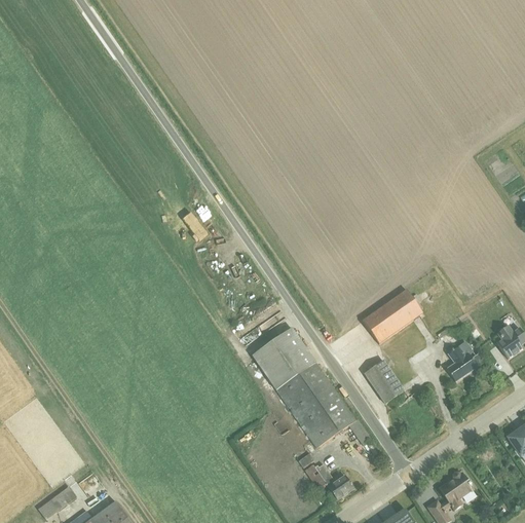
[(406,289),(362,320),(378,343),(422,312),(406,289)]
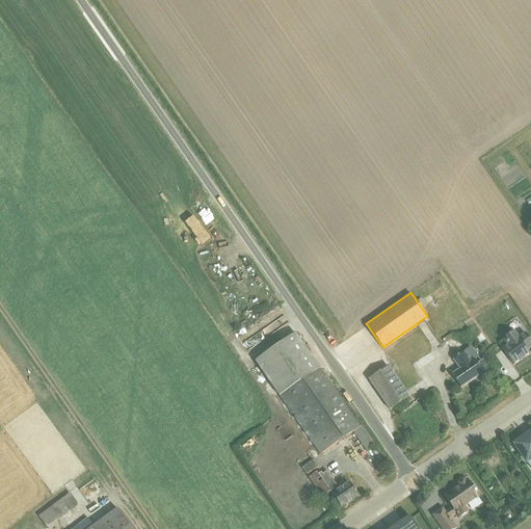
[(507,343),(502,346),(512,363),(529,351),(526,348),(530,344),(530,340),(525,331),(519,335),(513,327),(502,336),(507,343)]
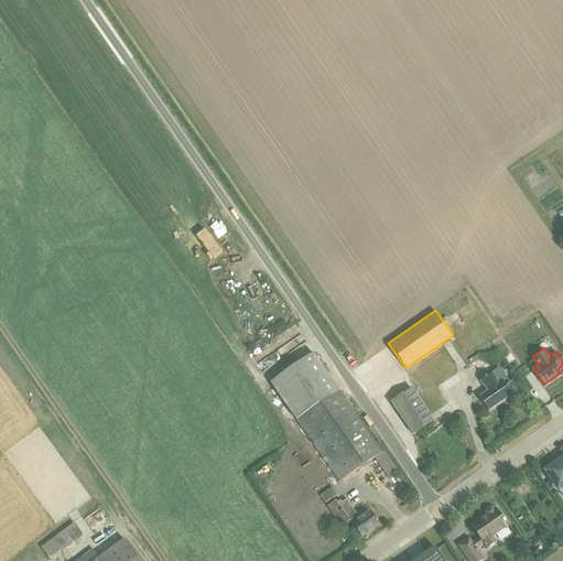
[(312,351),(270,380),(338,479),(374,455),(388,476),(397,470),(382,449),(381,450),(312,351)]
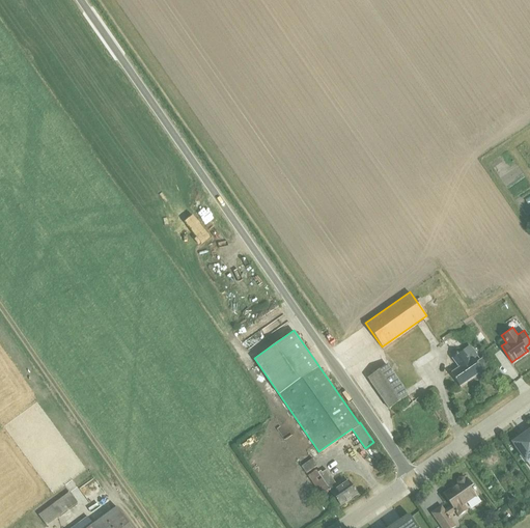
[(450,330),(441,336),(444,340),(452,334),(450,330)]
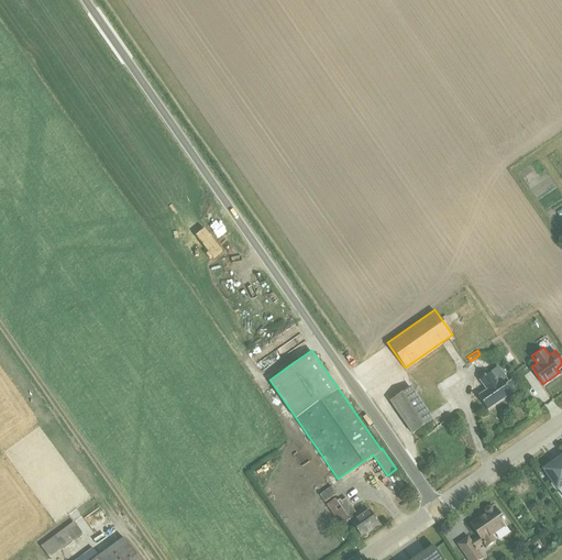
[(483,368),(475,373),(485,387),(477,394),(487,408),(518,386),(511,377),(508,380),(498,364),(486,373),(483,368)]
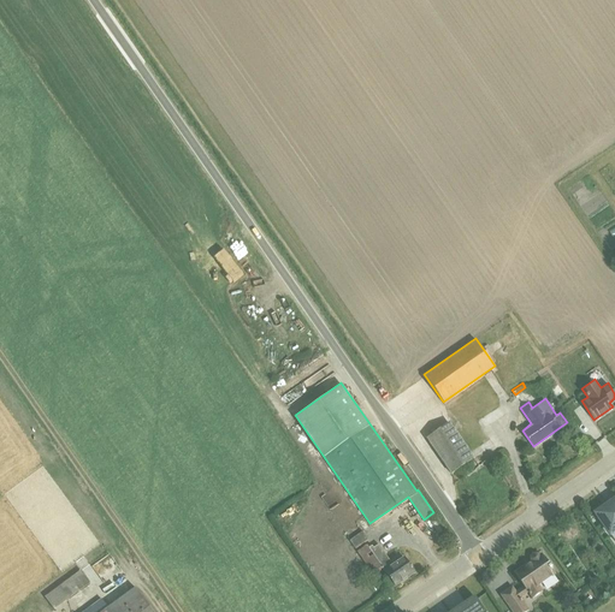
[(449,421),(426,437),(451,471),(474,456),(449,421)]
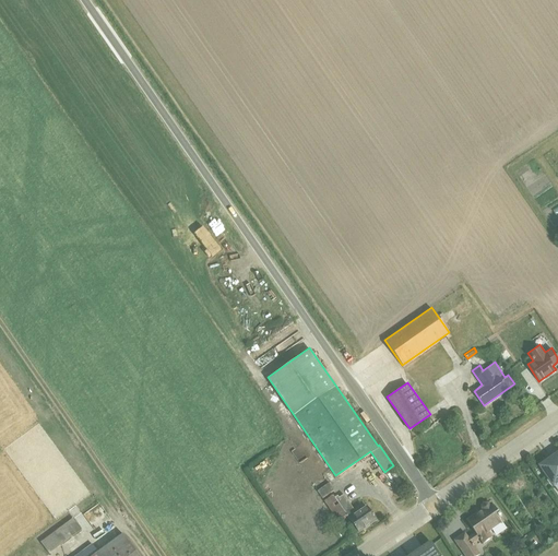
[(547,459),(539,464),(557,491),(557,489),(557,450),(550,457),(551,458),(548,460),(547,459)]
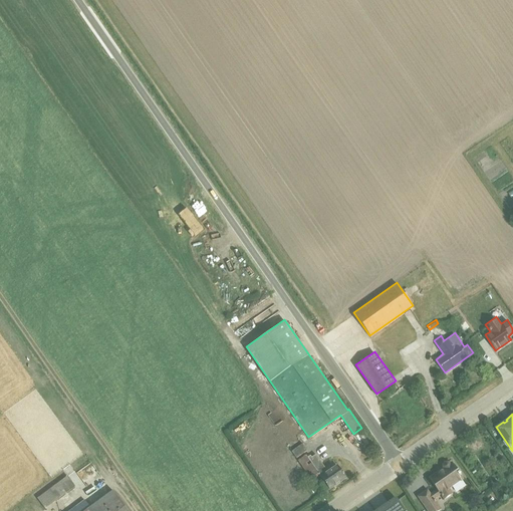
[(301,442),(291,450),(295,456),(306,449),(301,442)]
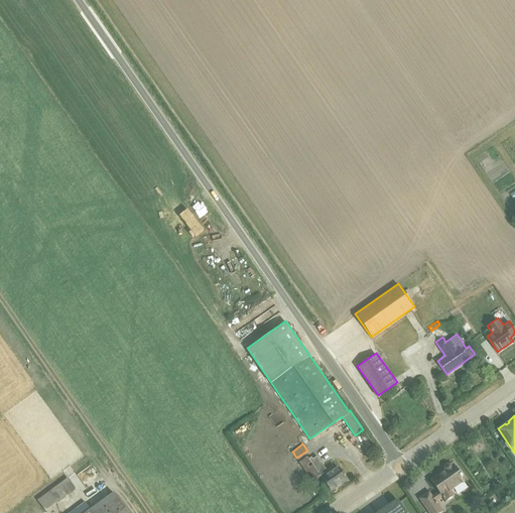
[(306,455),(298,461),(311,480),(319,474),(330,489),(347,478),(338,465),(329,472),(316,455),(312,458),(310,456),(308,458),(306,455)]
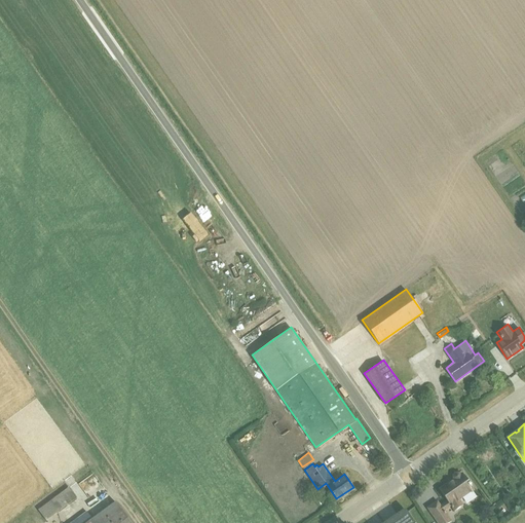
[(437,499),(426,507),(438,522),(445,522),(451,520),(444,509),(450,505),(453,510),(463,502),(460,498),(474,489),(461,473),(459,474),(458,472),(455,472),(453,475),(453,478),(439,488),(447,499),(440,505),(437,499)]
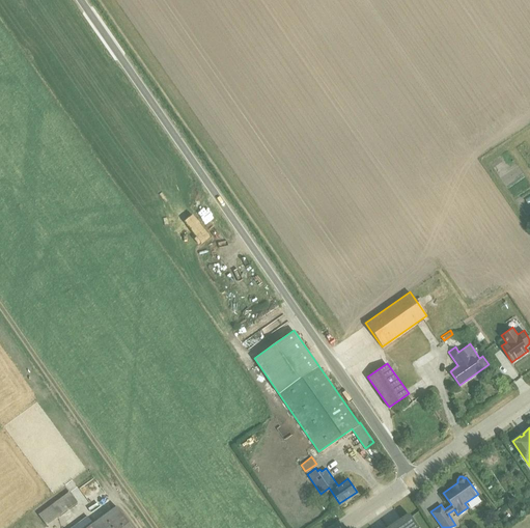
[(70,490),(38,512),(47,524),(78,501),(70,490)]
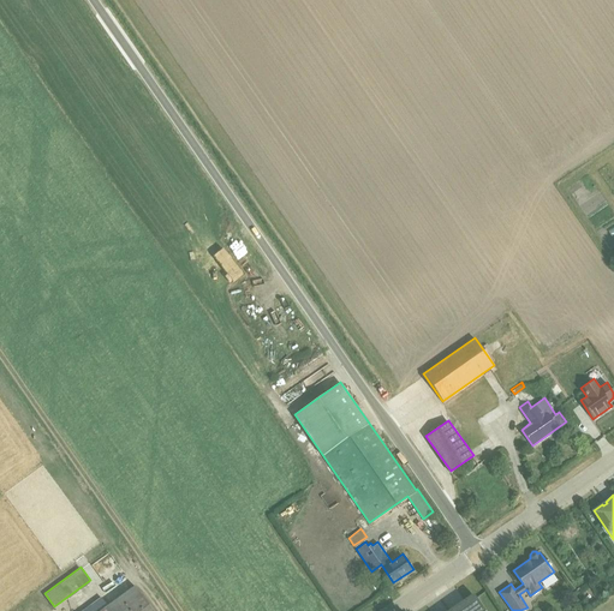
[(101,597),(79,610),(153,610),(135,585),(107,605),(101,597)]
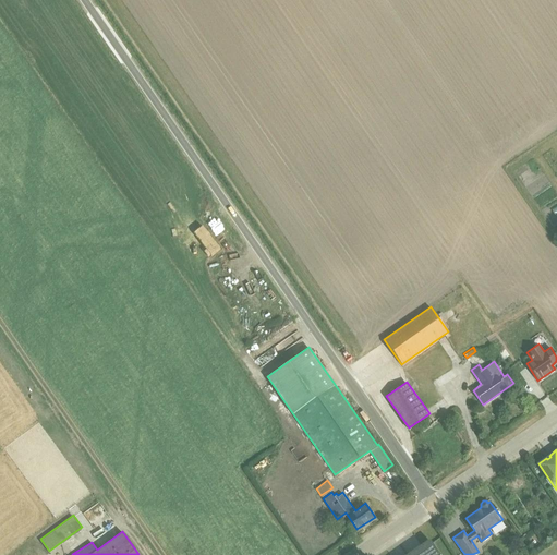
[(419,545),(408,553),(408,554),(440,554),(431,541),(428,539),(419,545)]
